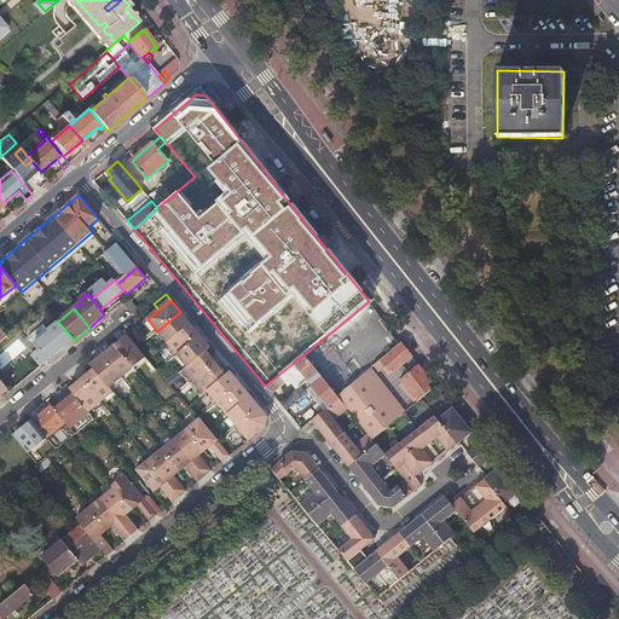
[(180,312),(157,331),(167,343),(190,324),(180,312)]
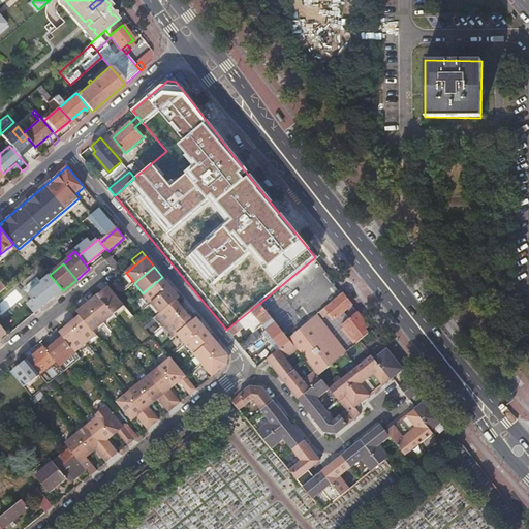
[(134,283),(126,273),(123,275),(132,285),(134,283)]
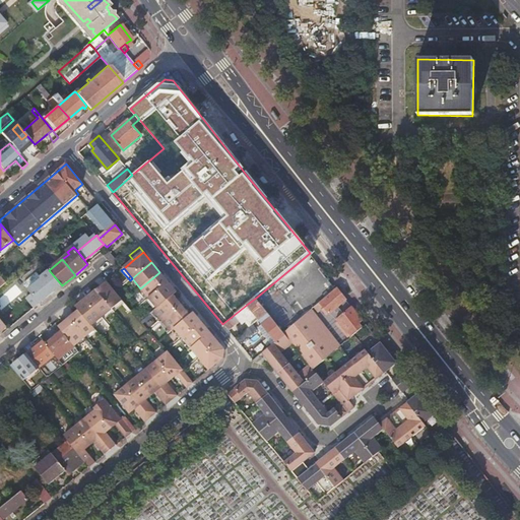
[(25,284),(41,303),(62,285),(49,270),(41,277),(37,272),(24,282),(25,284)]
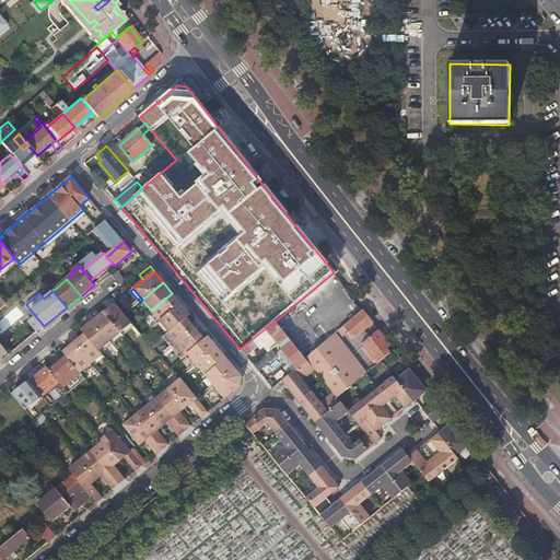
[(172,293),(151,311),(161,322),(182,304),(172,293)]
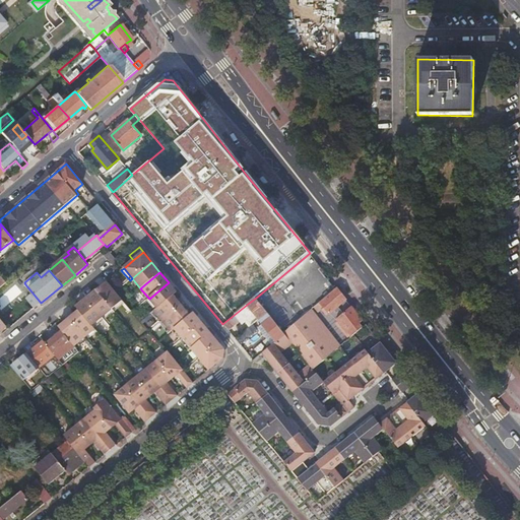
[(140,288),(132,278),(130,280),(138,290),(140,288)]
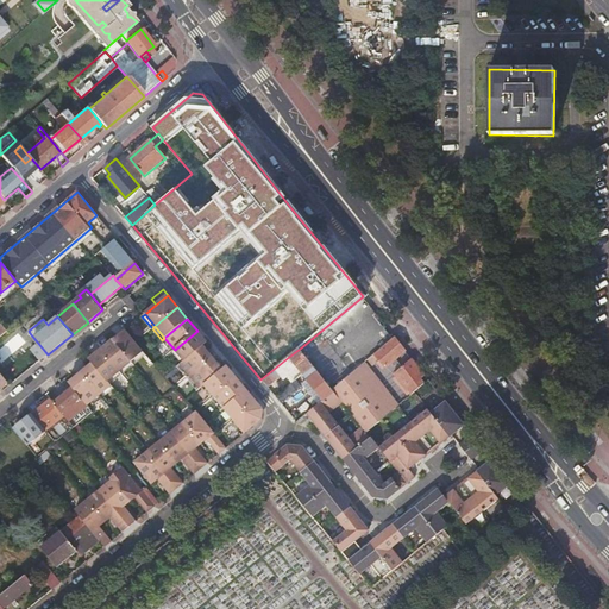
[(136,343),(125,330),(113,340),(132,363),(144,352),(136,343)]
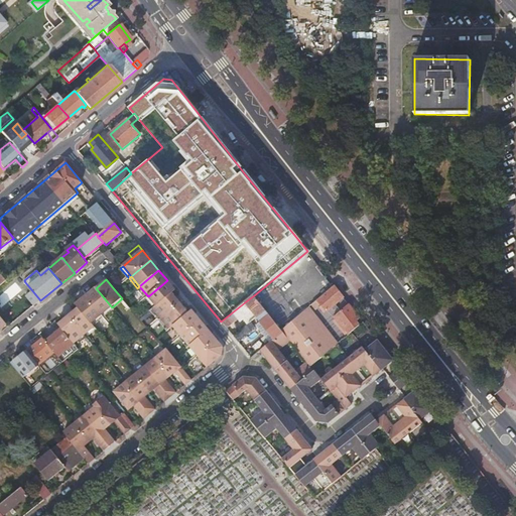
[(167,280),(148,296),(156,306),(172,293),(175,290),(167,280)]
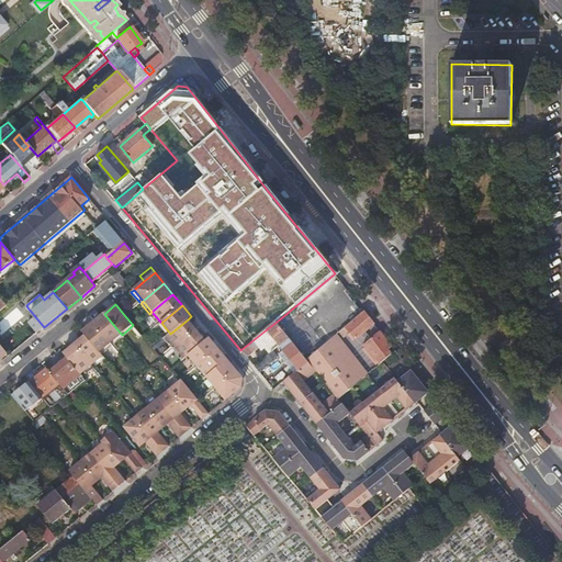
[(0,319),(0,334),(0,335),(24,316),(18,307),(0,319)]
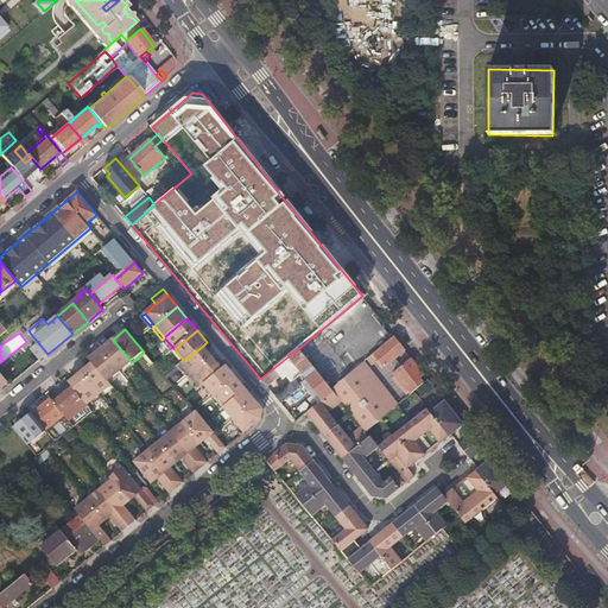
[(405,350),(394,336),(374,353),(367,360),(371,365),(378,359),(385,367),(405,350)]
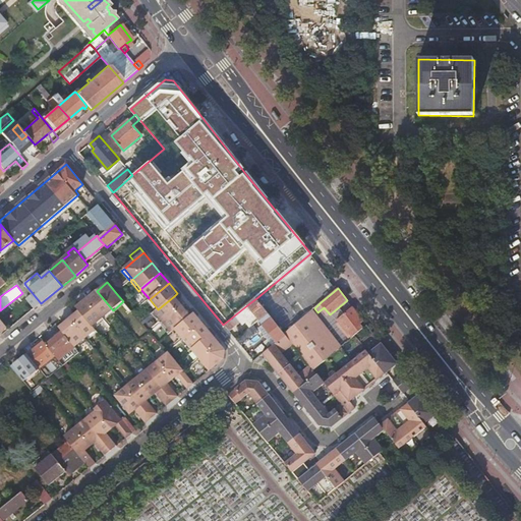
[(150,299),(140,289),(138,291),(147,301),(150,299)]
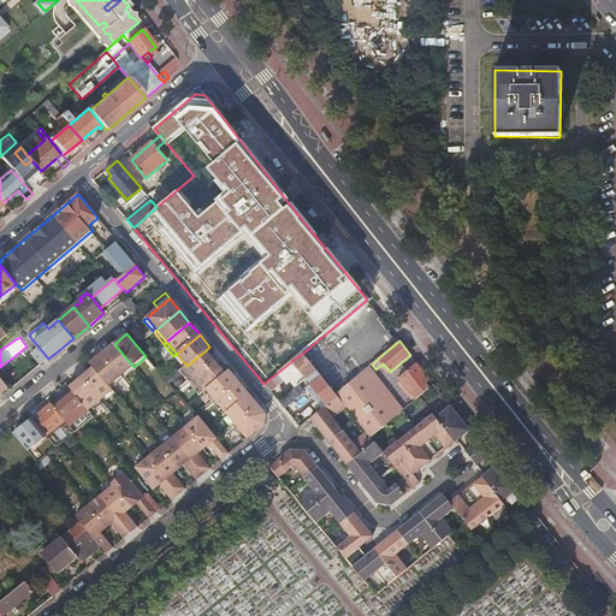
[(134,367),(114,344),(102,354),(122,377),(134,367)]
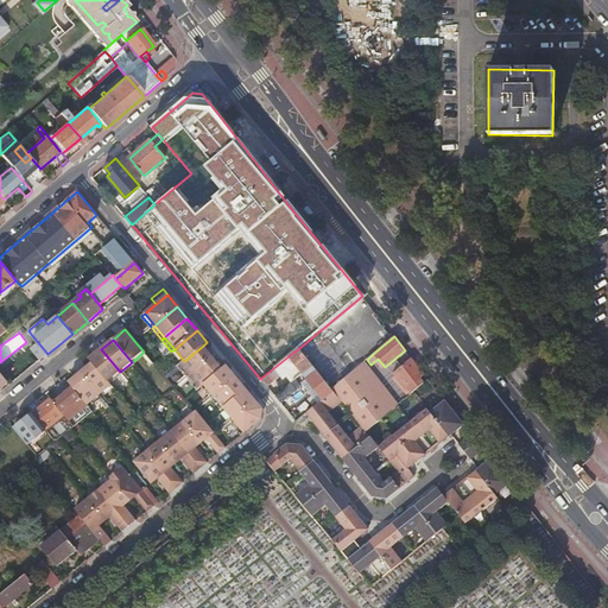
[(203,346),(184,361),(181,363),(179,365),(190,377),(213,358),(203,346)]
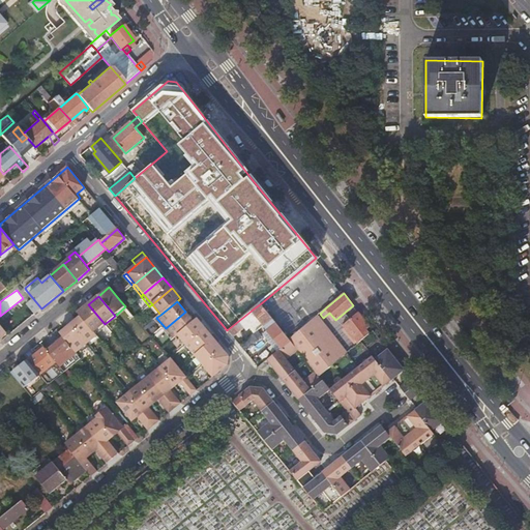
[(272,318),(261,303),(253,310),(227,330),(232,336),(243,327),(245,329),(251,325),(256,331),(258,330),(264,325),(272,318)]
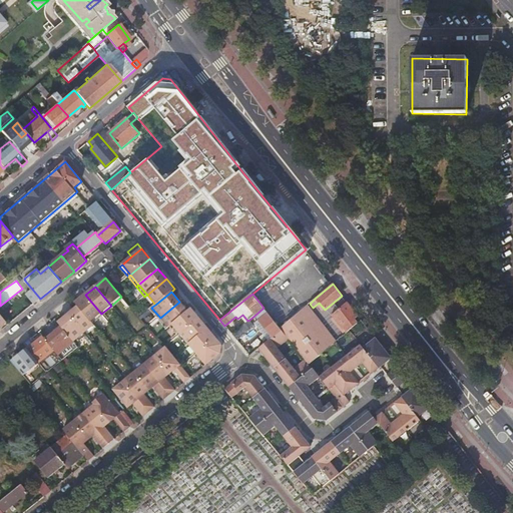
[(101,314),(85,295),(75,303),(77,306),(91,322),(101,314)]
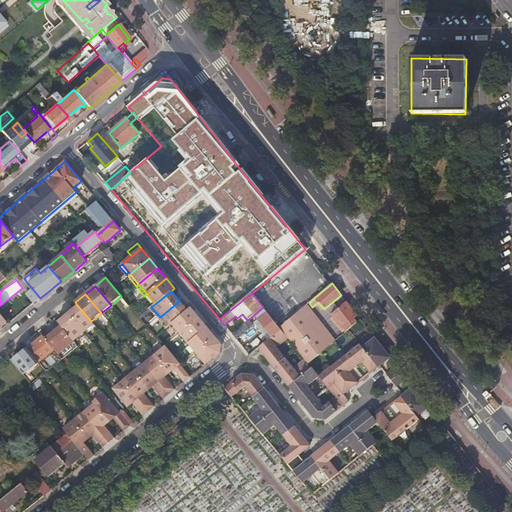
[(155,304),(147,294),(144,296),(152,306),(155,304)]
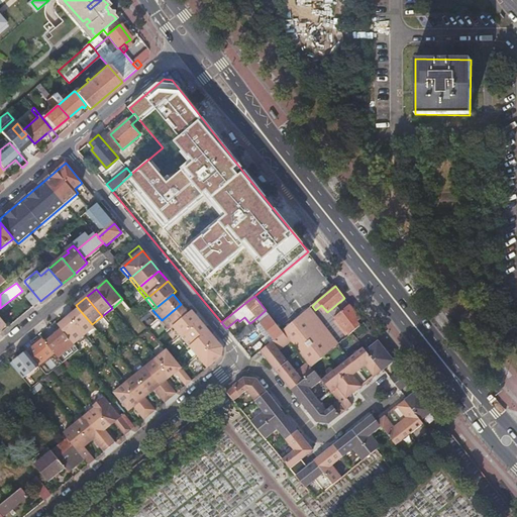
[(122,299),(112,308),(114,310),(124,301),(122,299)]
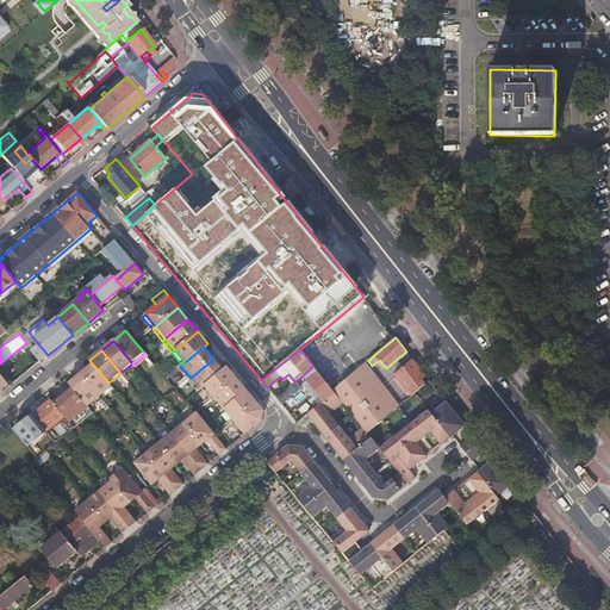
[(224,371),(213,359),(191,378),(200,390),(201,388),(205,386),(224,371)]
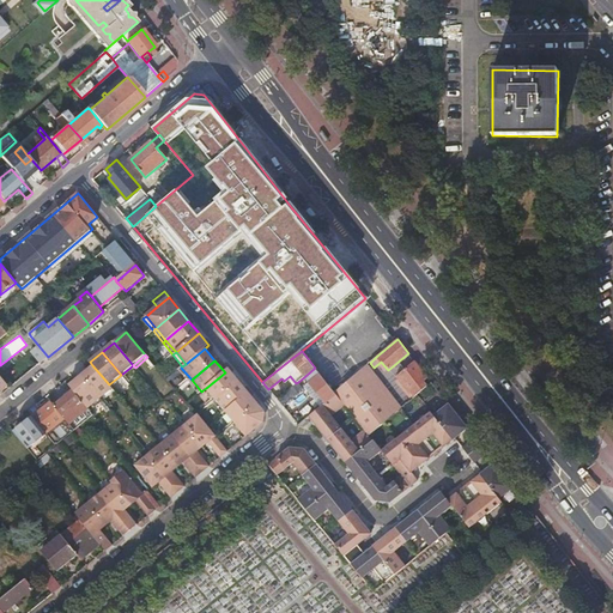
[(414,362),(396,376),(414,398),(426,387),(423,382),(428,377),(414,362)]
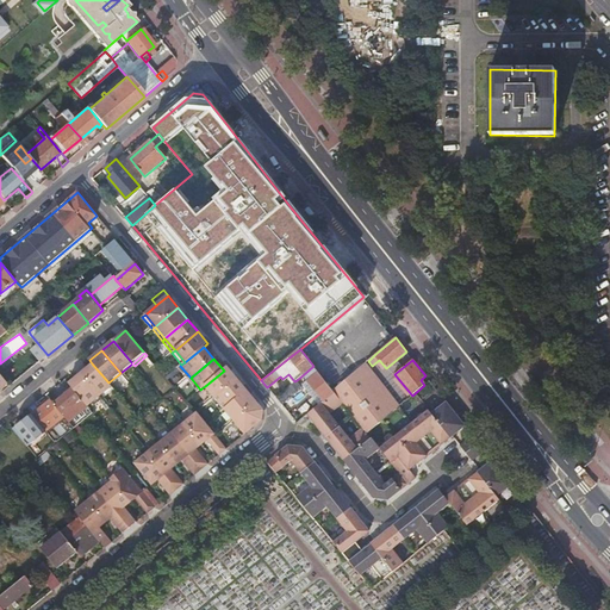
[(109,383),(92,363),(81,373),(99,396),(111,386),(111,385),(109,383)]
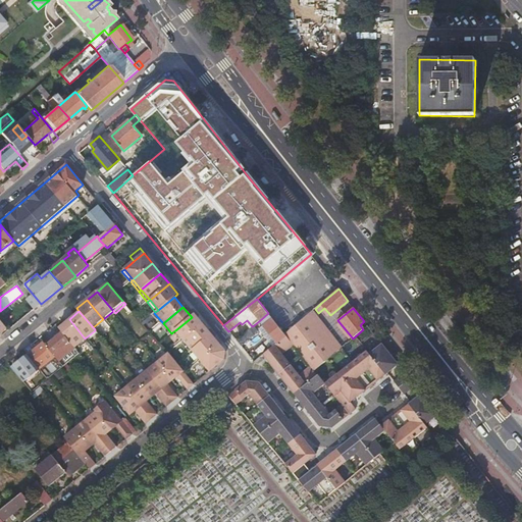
[(115,313),(113,311),(103,319),(105,321),(115,313)]
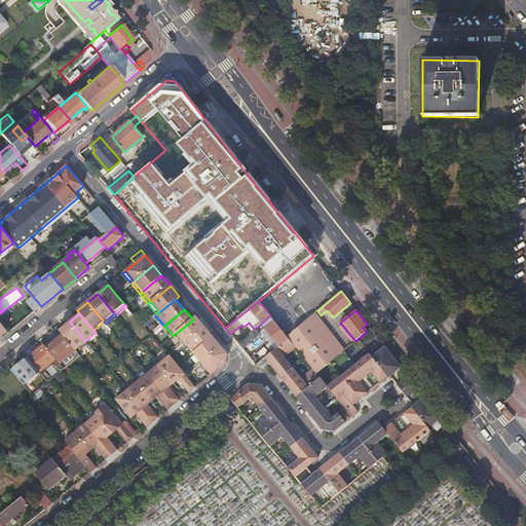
[(313,313),(287,336),(288,338),(296,348),(313,370),(315,373),(337,355),(333,351),(338,347),(336,344),(338,343),(313,313)]
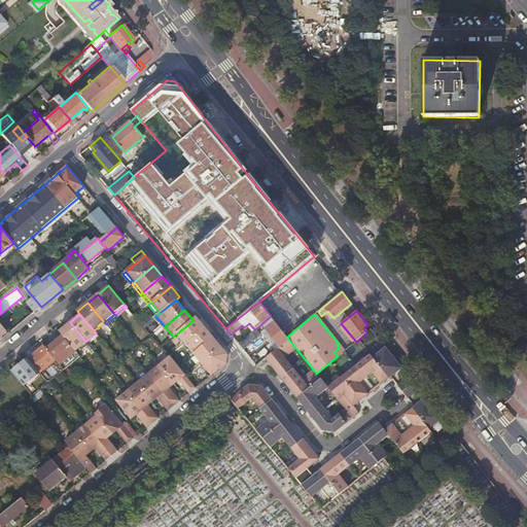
[(165,326),(155,316),(153,318),(162,328),(165,326)]
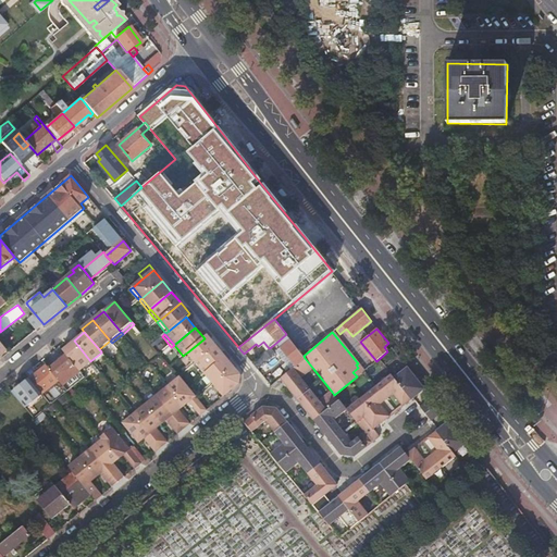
[(296,366),(305,358),(304,356),(286,334),(277,342),(282,346),(281,348),(296,366)]
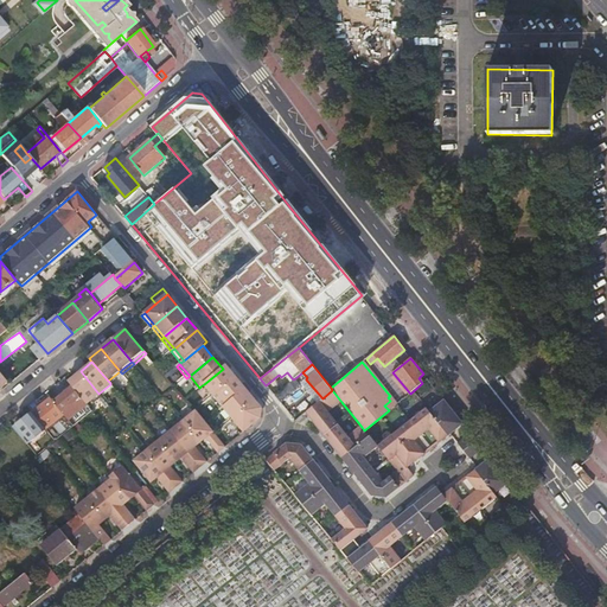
[(227,365),(223,369),(204,384),(213,396),(236,377),(227,365)]
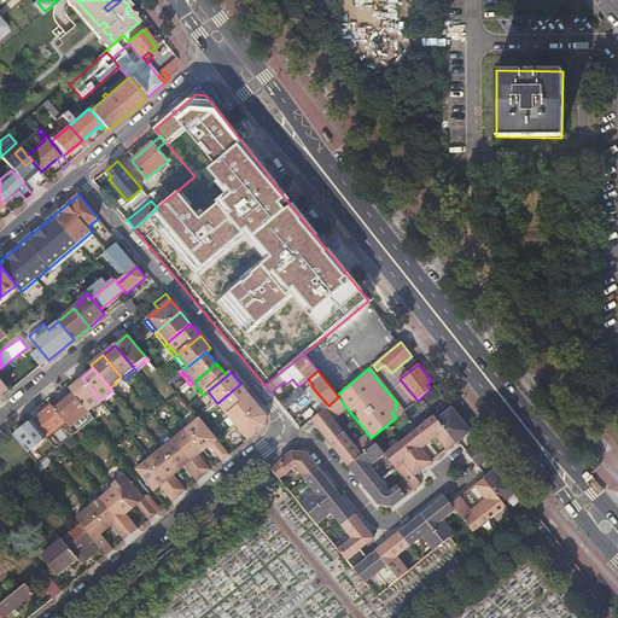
[(0,400),(11,391),(0,377),(0,400)]
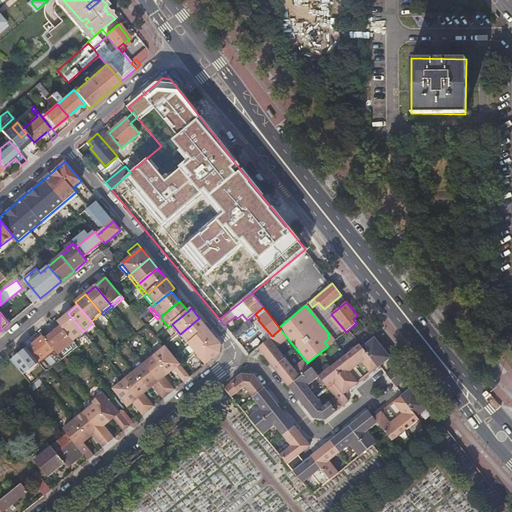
[(83,332),(68,313),(57,322),(61,327),(69,336),(73,341),(83,332)]
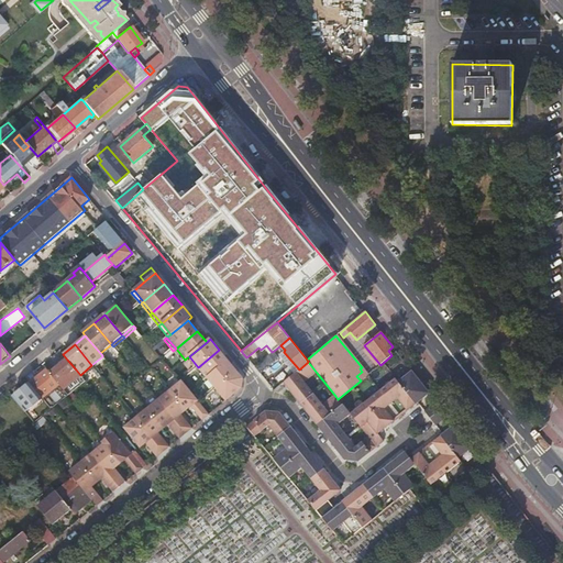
[(113,346),(111,344),(100,353),(102,355),(113,346)]
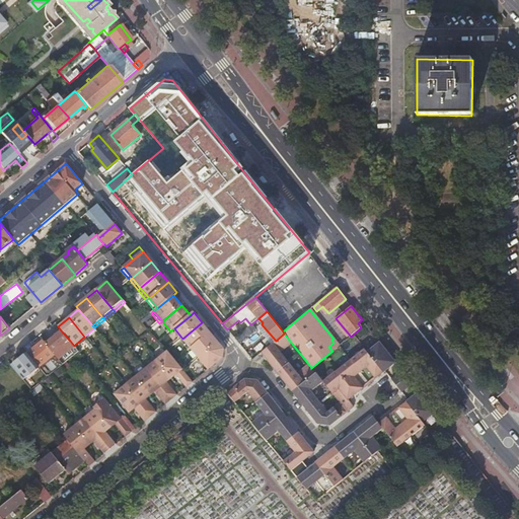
[(170,331),(162,321),(159,323),(168,334),(170,331)]
